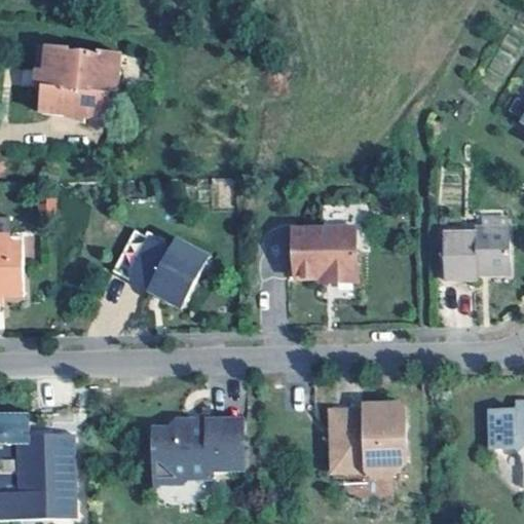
[(68,45),(45,43),(45,48),(42,48),(37,52),(36,58),(38,61),(41,64),(43,64),(43,68),(35,67),(34,83),(40,84),(38,110),(61,112),(62,110),(81,112),(81,115),(105,118),(109,77),(117,76),(120,51),(97,48),(97,52),(87,48),(75,47),(71,49),(69,49),(68,45)]
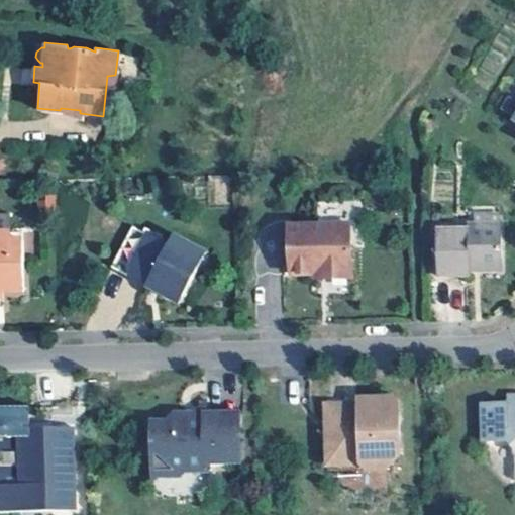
[(111,116),(115,75),(107,76),(103,116),(111,116)]
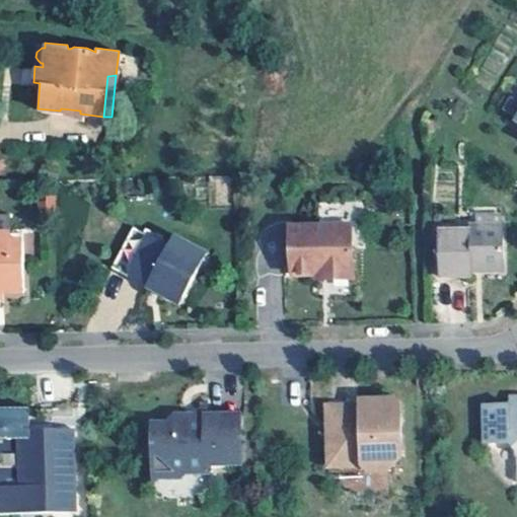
[(229,206),(226,177),(213,178),(216,207),(229,206)]
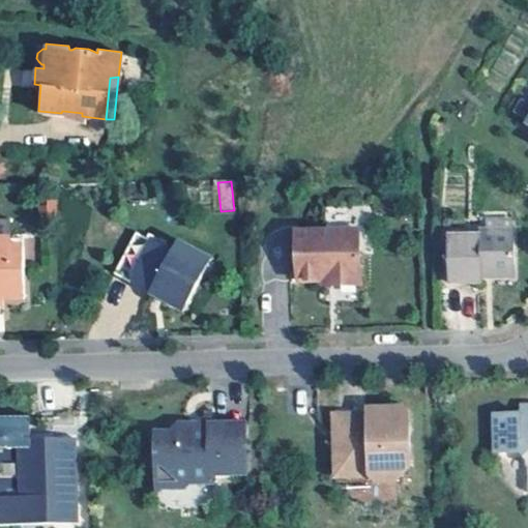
[(479,218),(479,227),(514,228),(514,220),(479,218)]
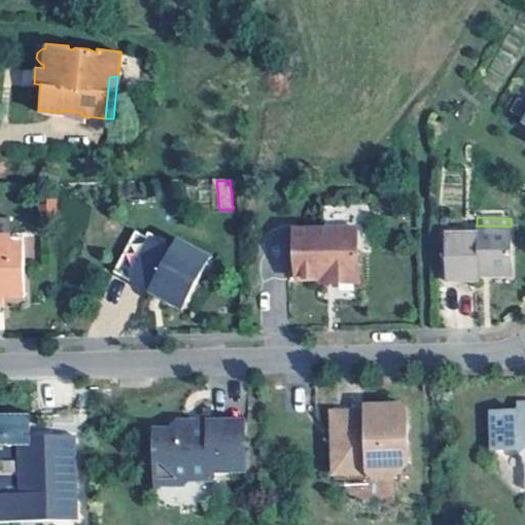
[(511,226),(477,225),(476,232),(446,233),(446,279),(479,280),(480,275),(479,269),(489,270),(489,275),(511,275),(511,226)]
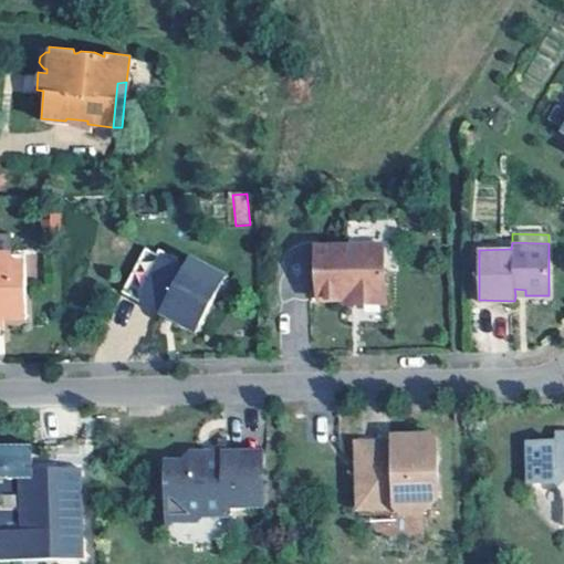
[(384,302),(384,243),(317,243),(317,296),(344,296),(362,296),(361,302),(384,302)]
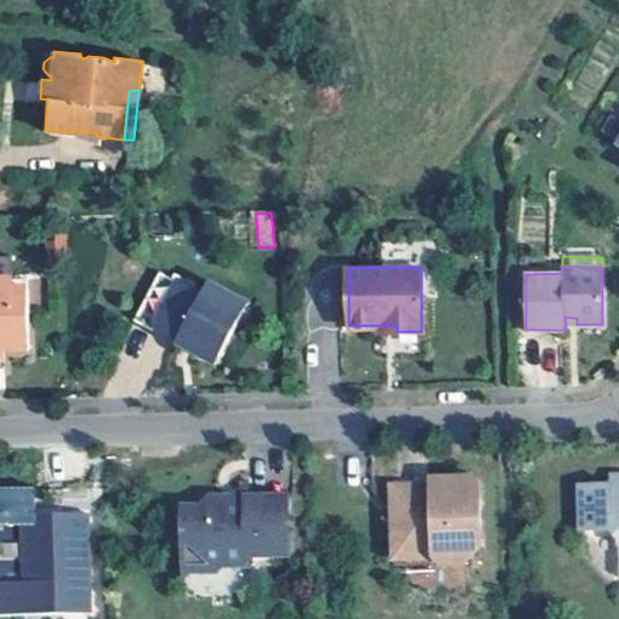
[(215,355),(233,323),(227,321),(238,300),(206,283),(199,295),(157,272),(130,319),(169,341),(180,336),(215,355)]
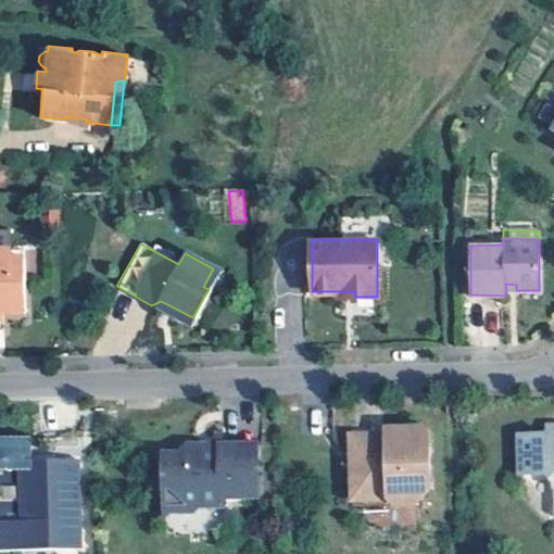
[(0,256),(21,256),(21,249),(0,248),(0,256)]
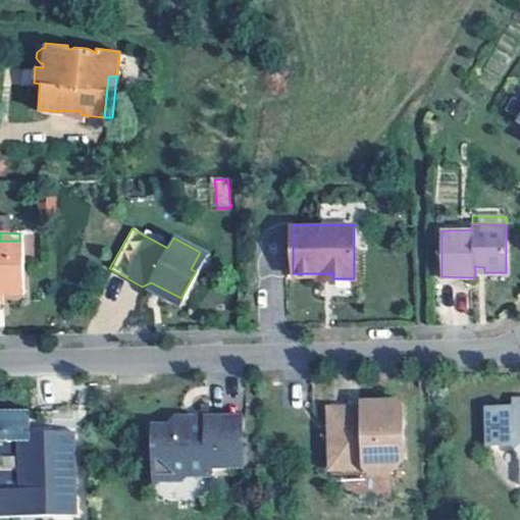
[(0,241),(0,294),(19,294),(19,241),(0,241)]
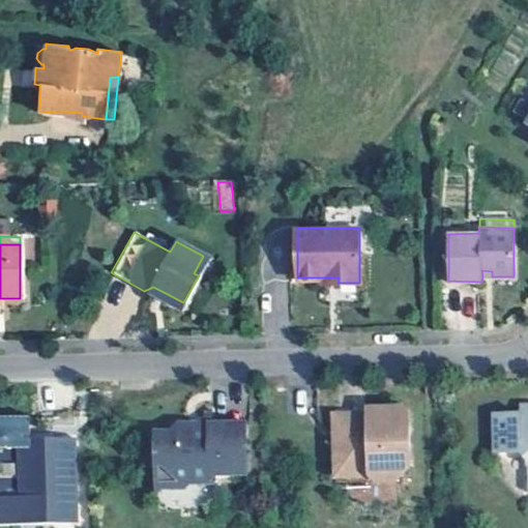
[(207,258),(203,256),(194,273),(199,275),(207,258)]
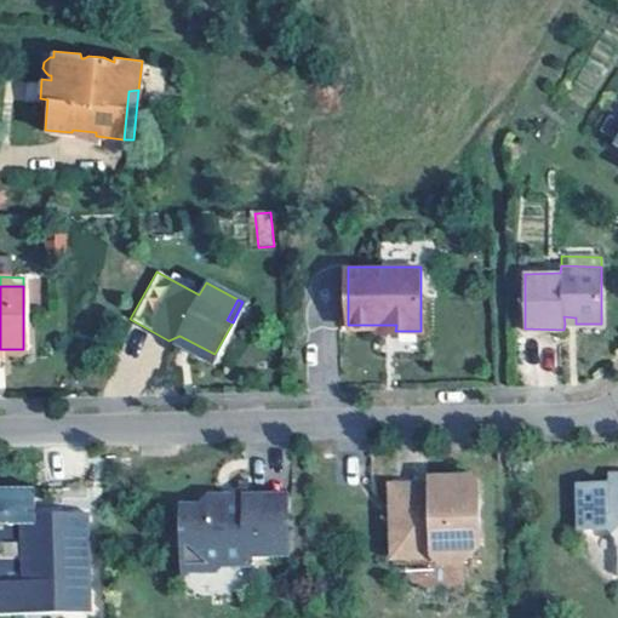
[(215,354),(179,336),(169,341),(210,362),(215,354)]
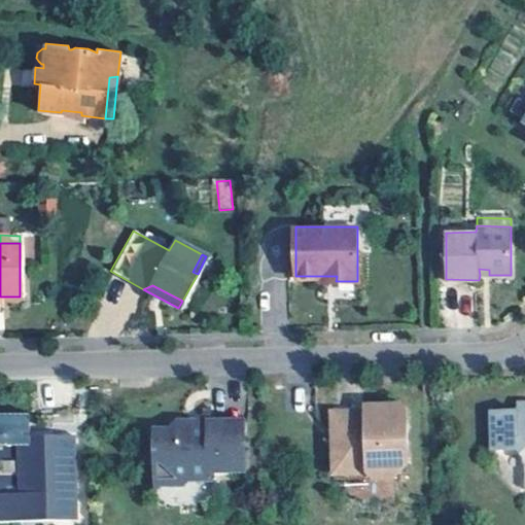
[(399,408),(381,407),(380,413),(380,420),(364,420),(364,413),(330,414),(333,468),(339,475),(366,475),(370,480),(390,480),(406,464),(405,413),(399,408)]
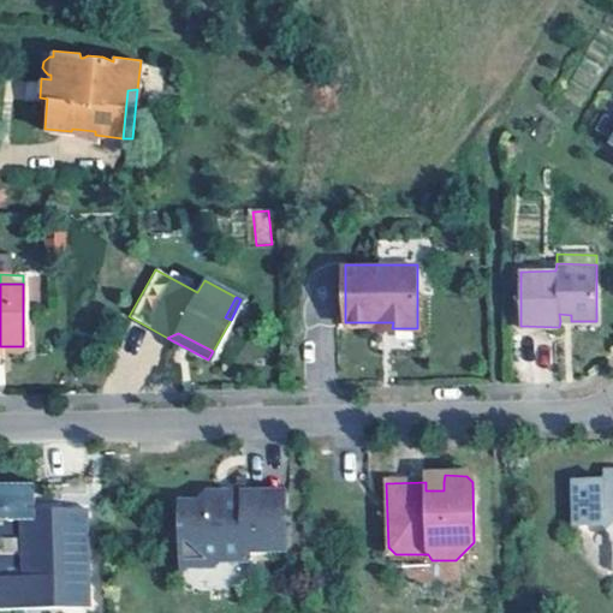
[(238,492),(238,476),(222,493),(227,499),(238,499),(238,495),(280,495),(281,491),(238,492)]
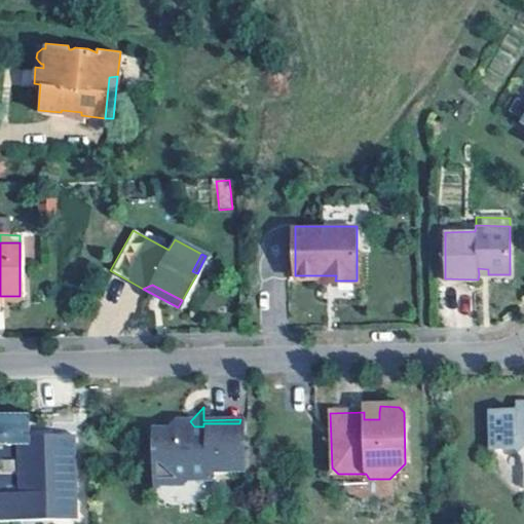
[(523,409),(517,409),(489,411),(490,450),(516,448),(523,456),(523,409)]
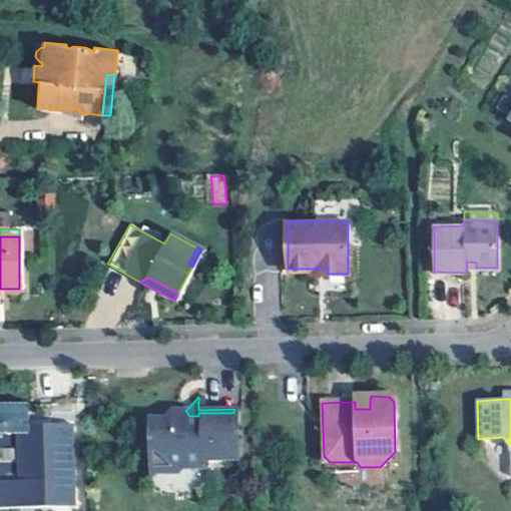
[(25,422),(25,404),(0,403),(0,507),(70,509),(68,425),(25,422)]
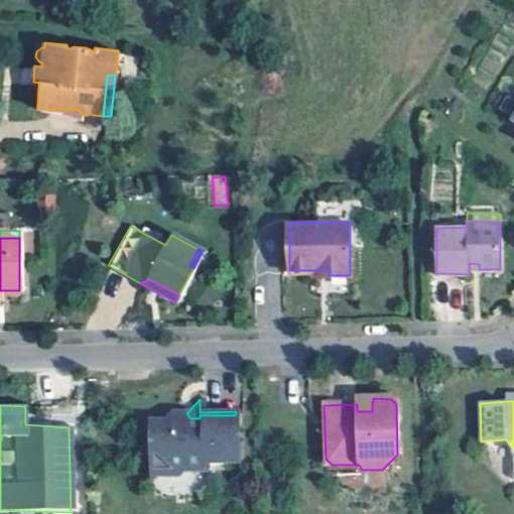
[(190,418),(186,413),(169,413),(164,419),(164,421),(148,421),(148,445),(157,455),(157,457),(152,461),(167,476),(177,465),(182,464),(182,469),(205,470),(206,462),(236,461),(235,415),(200,415),(200,418),(190,418)]
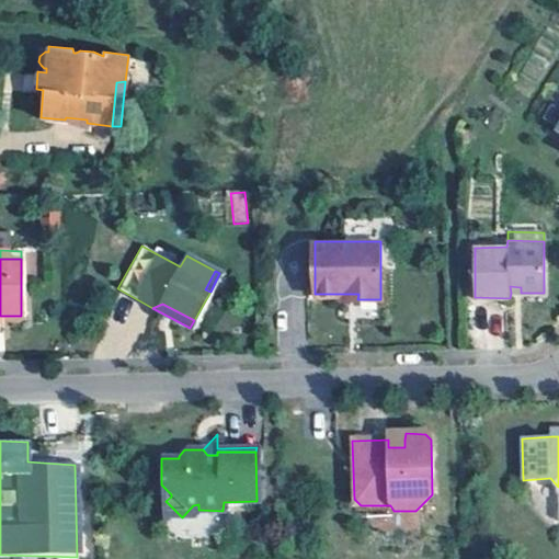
[(171,494),(161,485),(161,516),(182,517),(166,501),(171,497),(171,494)]
